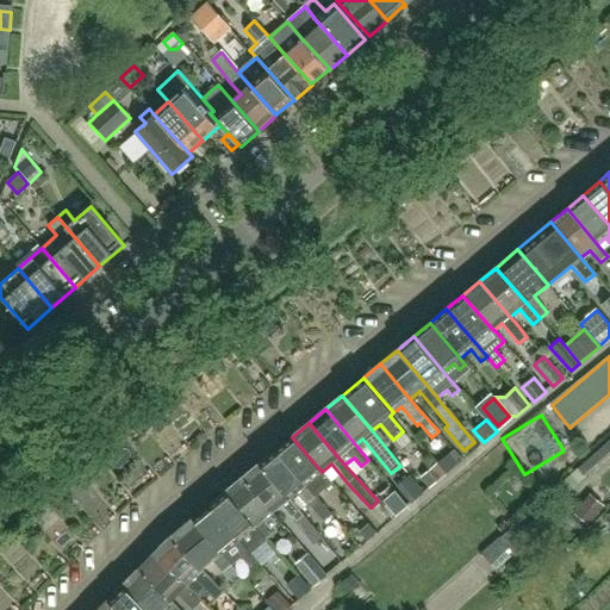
[(322,472),(292,437),(275,450),(315,498),(331,484),(328,479),(322,472)]
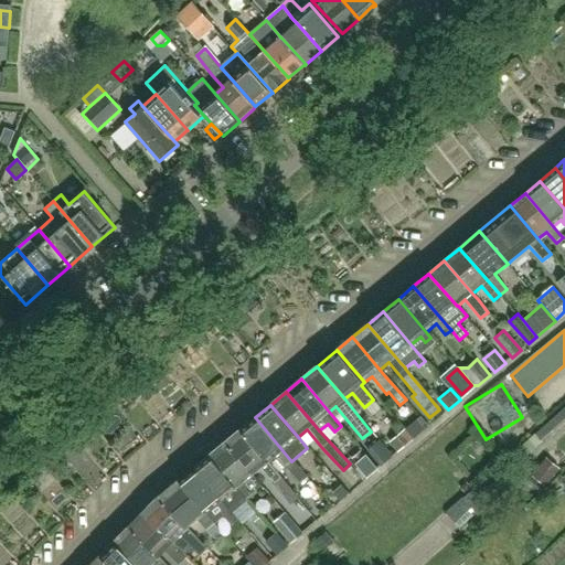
[(564,406),(535,434),(542,441),(543,443),(564,423),(564,406)]
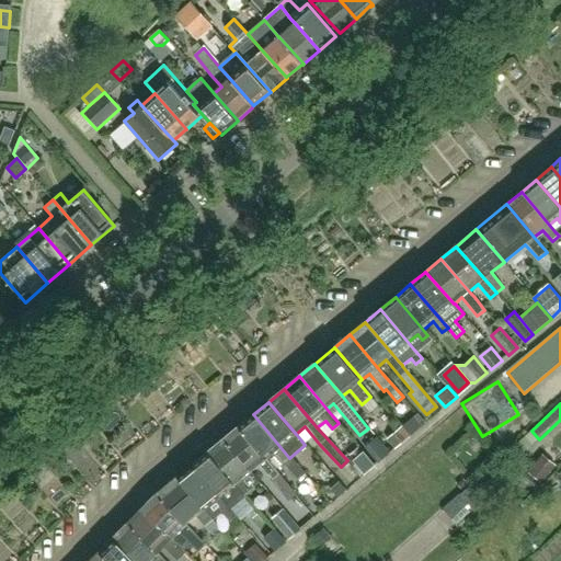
[(289,458),(253,414),(238,427),(265,459),(275,451),(283,462),(282,464),(298,480),(305,474),(289,458)]
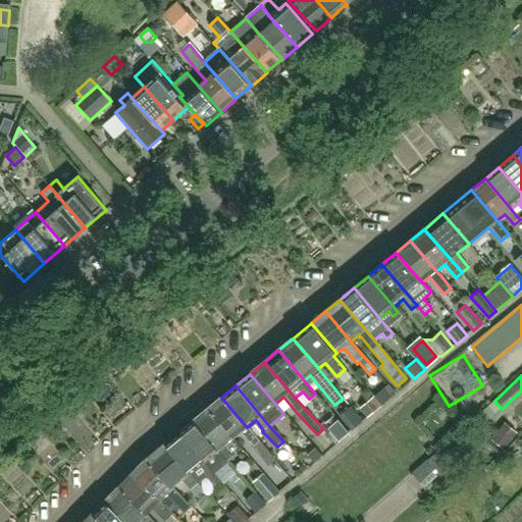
[(388,385),(375,397),(382,406),(397,394),(388,385)]
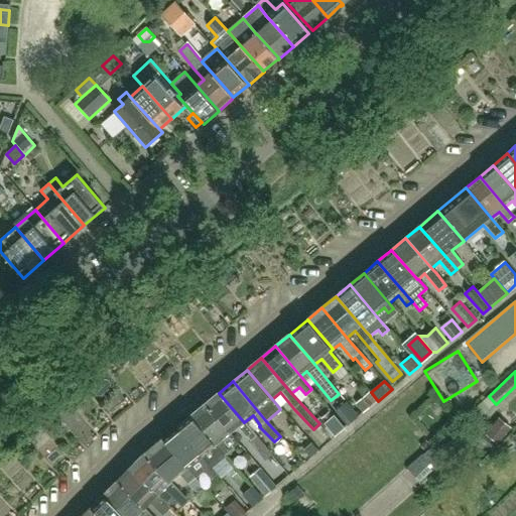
[(257,436),(256,437),(249,428),(244,422),(219,393),(205,405),(230,434),(238,427),(247,438),(248,436),(252,440),(250,442),(266,462),(273,456),(257,436)]
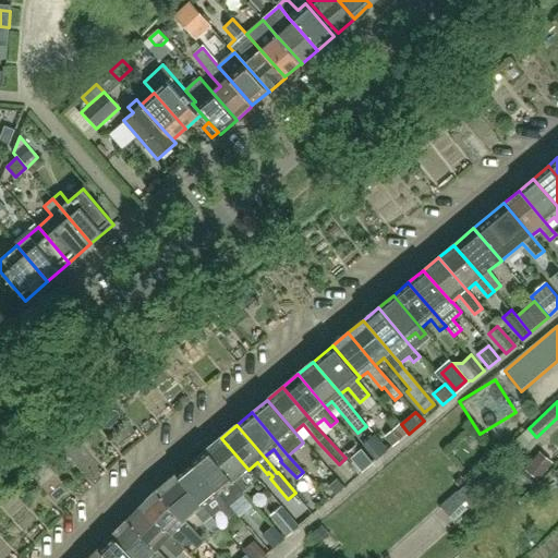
[(393,445),(407,434),(400,426),(387,437),(393,445)]
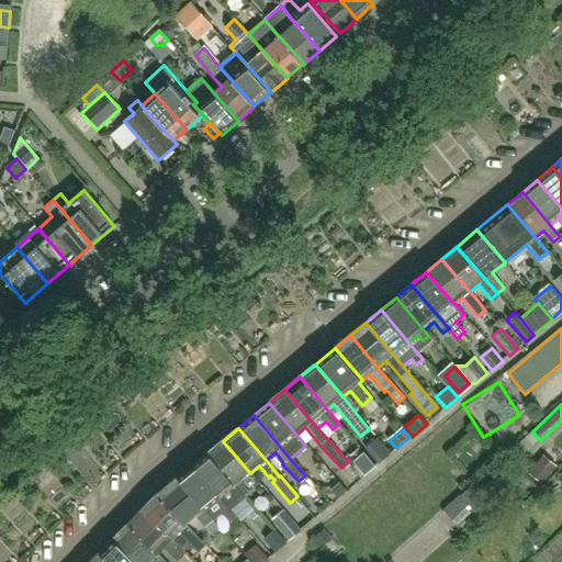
[(532,431),(520,442),(527,450),(539,439),(532,431)]
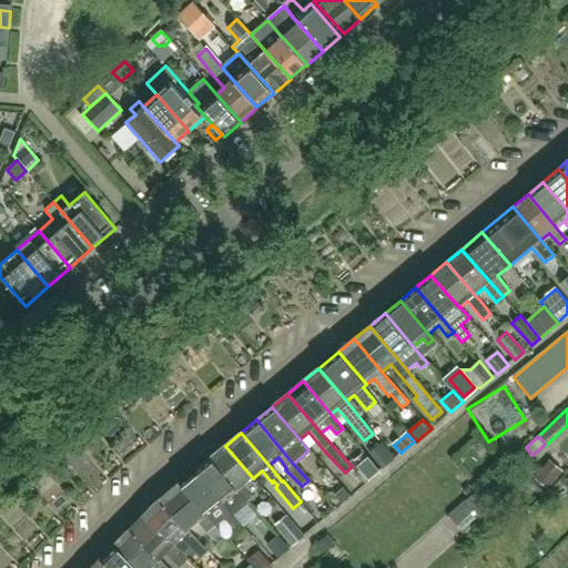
[(480,438),(473,445),(478,452),(487,445),(480,438)]
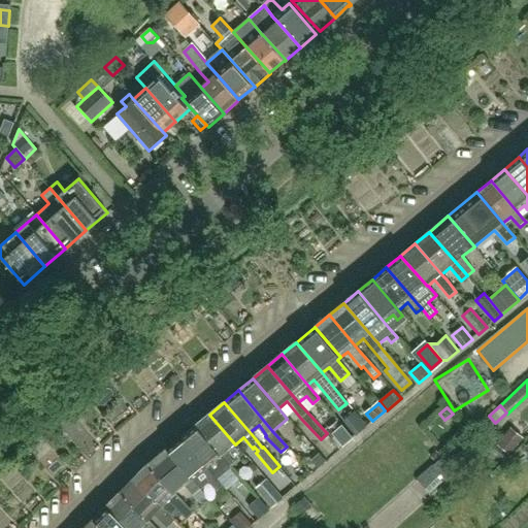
[(343,420),(357,435),(367,427),(354,411),(343,420)]
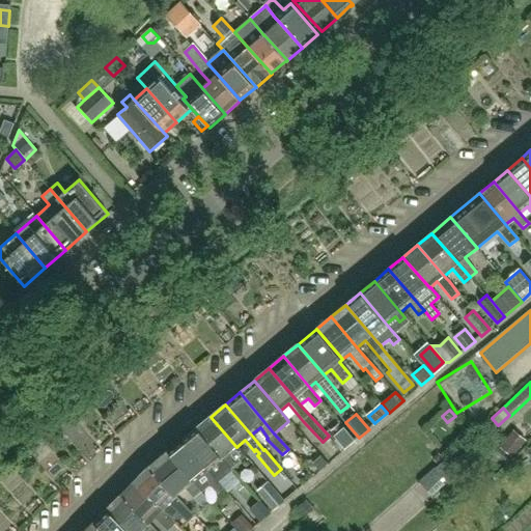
[(236,447),(211,417),(196,428),(225,463),(230,468),(231,468),(245,456),(242,453),(236,447)]
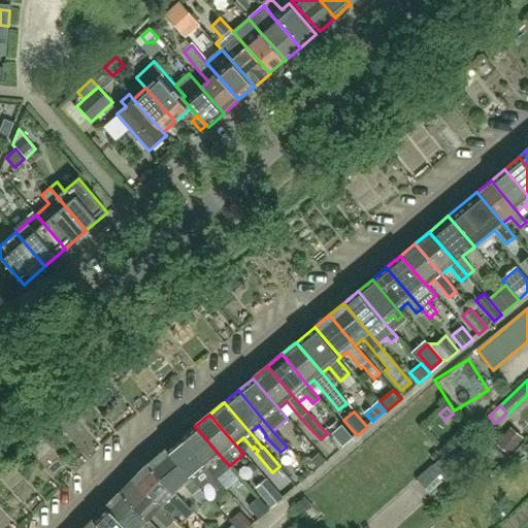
[(354,438),(338,420),(325,431),(327,433),(341,449),(354,438)]
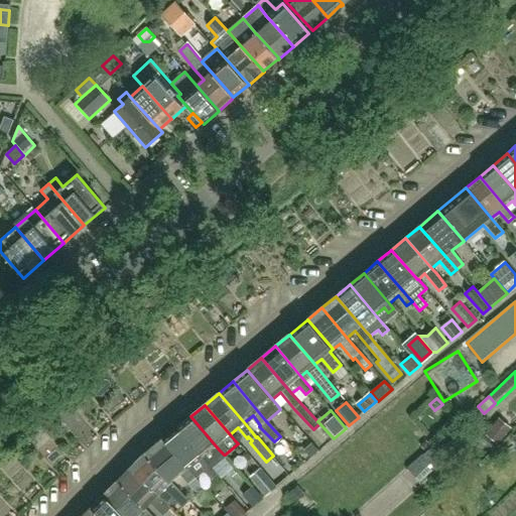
[(219,449),(190,416),(176,428),(203,458),(207,464),(212,469),(226,457),(225,455),(224,455),(219,449)]
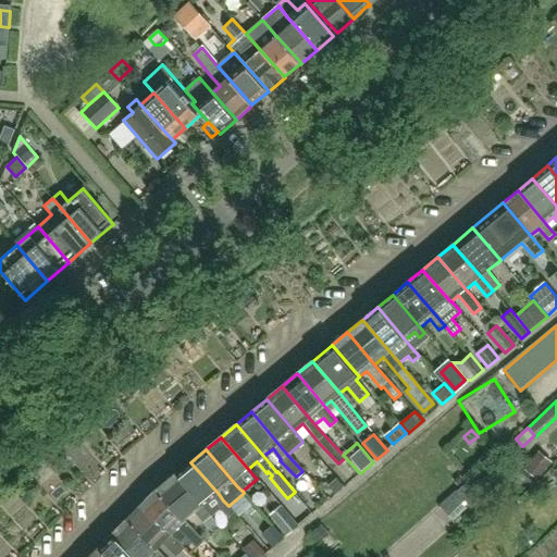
[(534,456),(524,469),(539,480),(548,467),(534,456)]
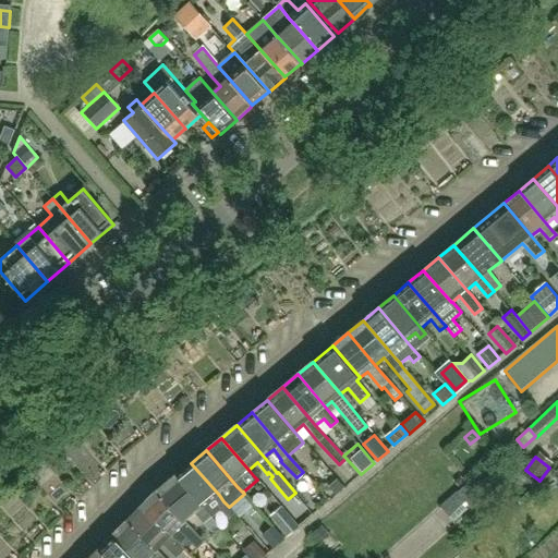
[(219,495),(191,463),(177,475),(204,507),(213,500),(229,519),(235,513),(229,507),(223,501),(219,495)]
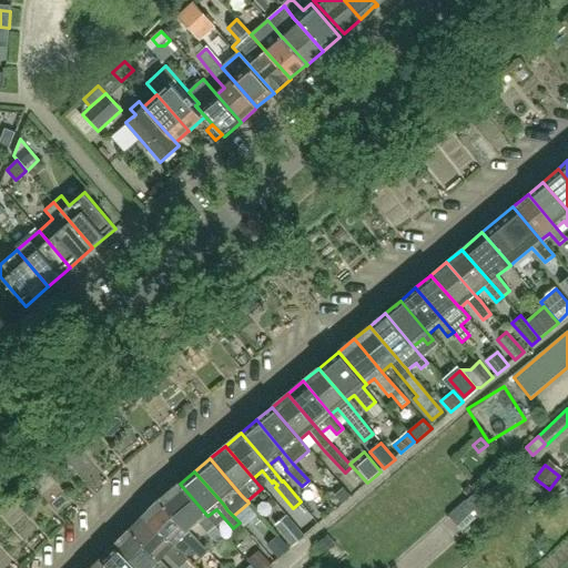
[(208,516),(180,484),(158,501),(188,533),(199,525),(206,534),(215,527),(212,523),(208,516)]
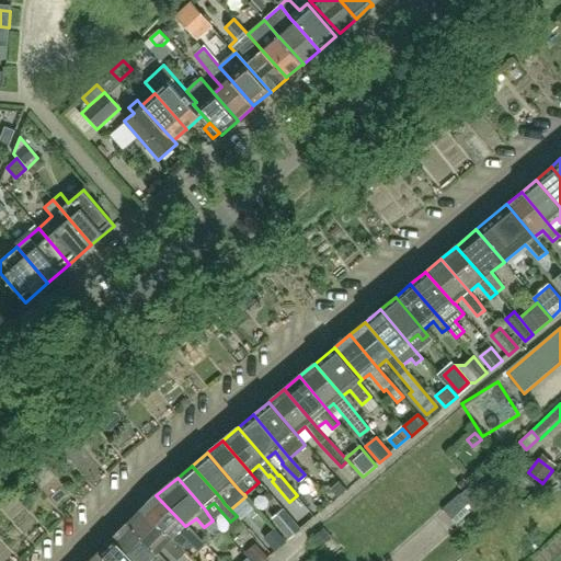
[(327,485),(336,496),(345,488),(335,478),(327,485)]
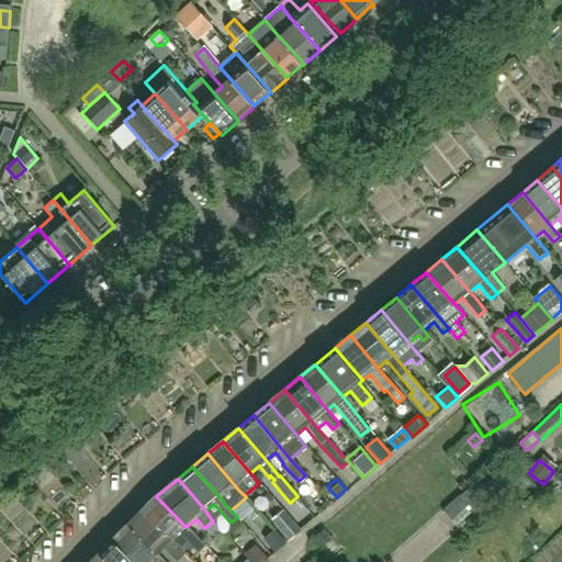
[(471,487),(444,510),(457,526),(471,514),(470,512),(472,509),(475,514),(486,504),(483,501),(489,495),(478,482),(471,487)]
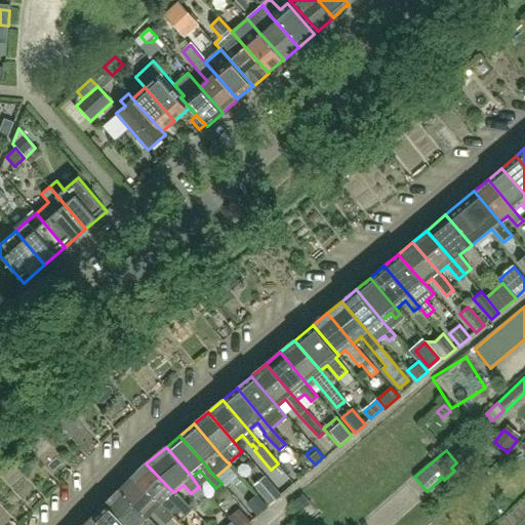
[(193,511),(173,492),(146,463),(132,478),(171,516),(177,509),(186,517),(193,511)]
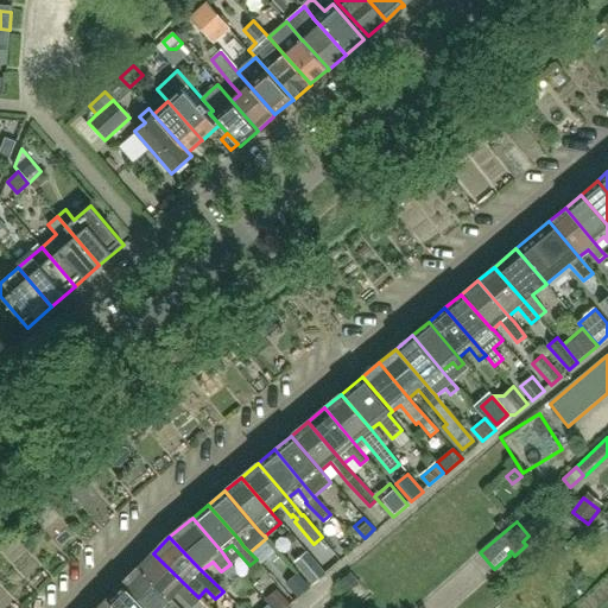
[(328,571),(308,550),(296,561),(317,583),(328,571)]
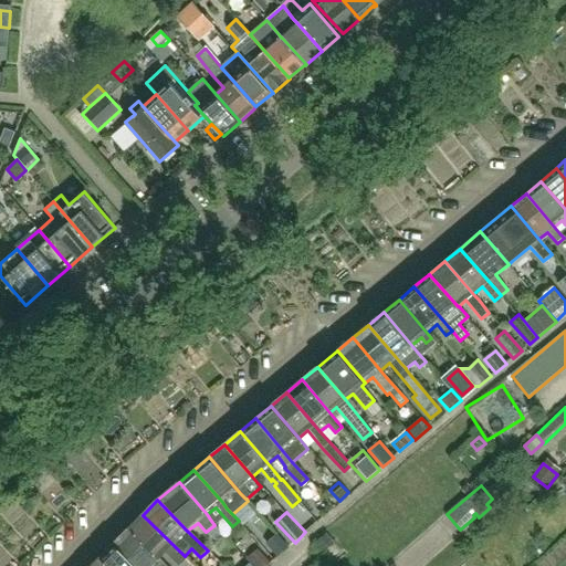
[(185,556),(143,515),(128,530),(159,559),(167,551),(178,562),(185,556)]
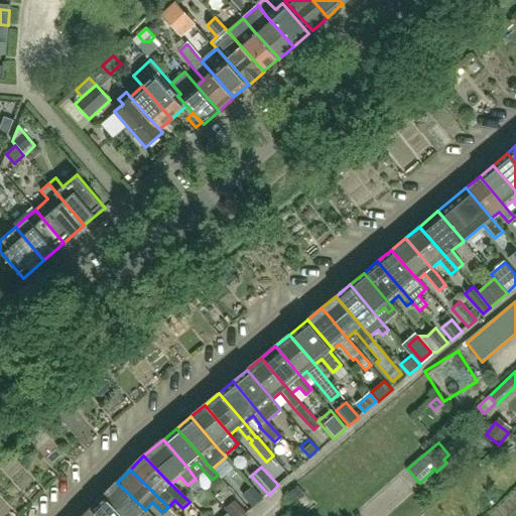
[(151,515),(150,515),(145,510),(117,483),(104,496),(124,515),(151,515)]
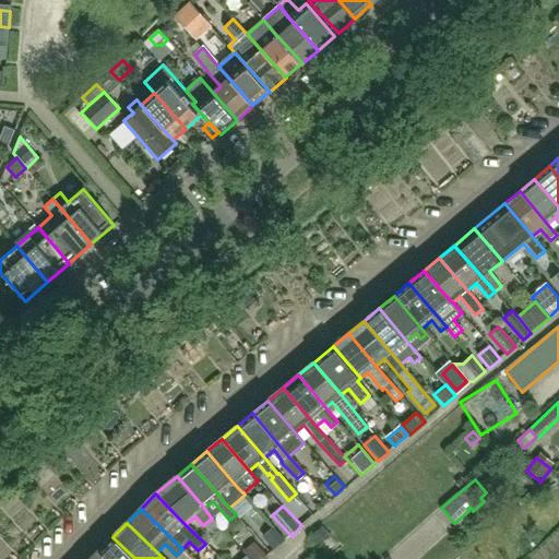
[(323,525),(311,535),(320,545),(332,535),(323,525)]
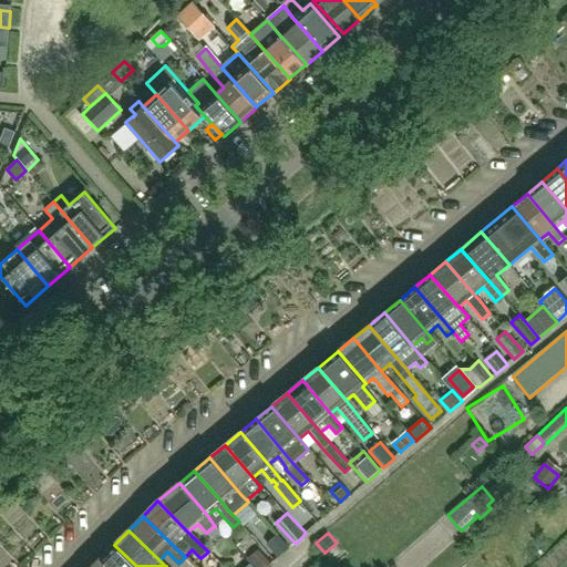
[(278,557),(287,548),(275,535),(266,544),(278,557)]
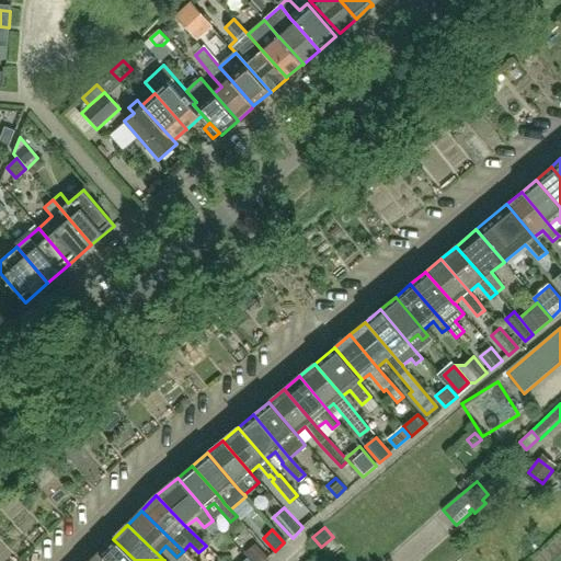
[(135,560),(113,539),(99,553),(105,560),(135,560)]
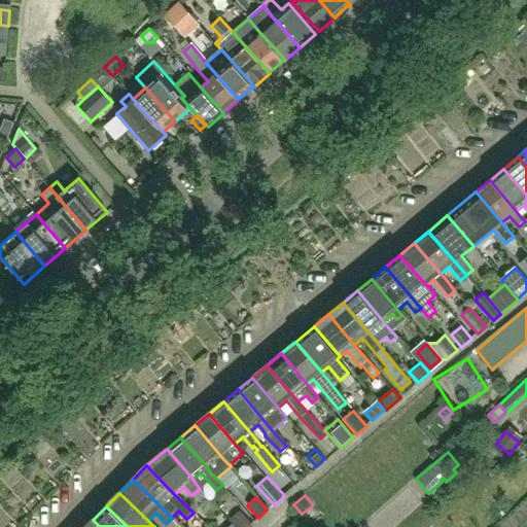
[(247,526),(251,524),(240,511),(231,519),(238,526),(247,526)]
